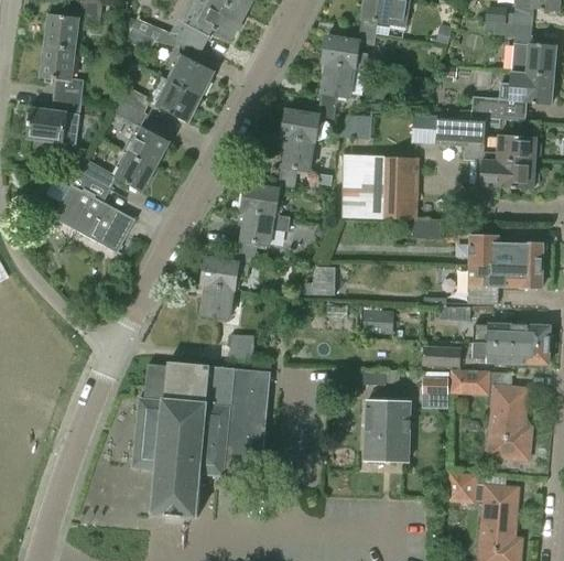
[(49,12),(44,44),(75,49),(78,21),(98,23),(101,0),(73,0),(72,14),(49,12)]
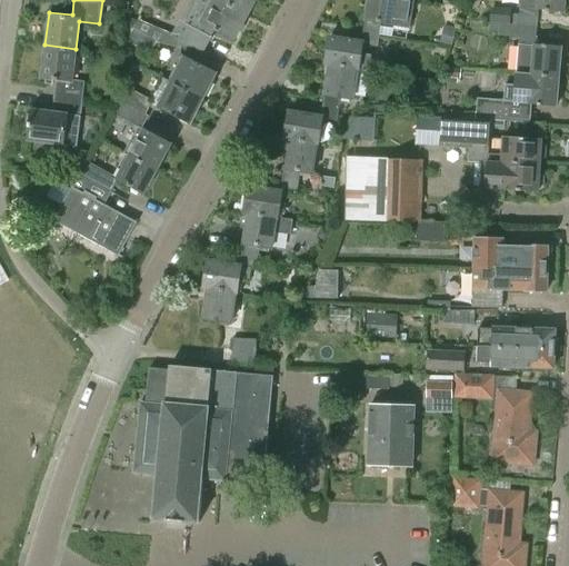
[(127,15),(123,20),(133,26),(157,39),(168,42),(193,46),(203,50),(212,35),(211,35),(215,27),(219,29),(217,32),(228,38),(230,36),(233,37),(247,11),(226,0),(196,0),(179,32),(169,31),(138,18),(137,20),(127,15)]
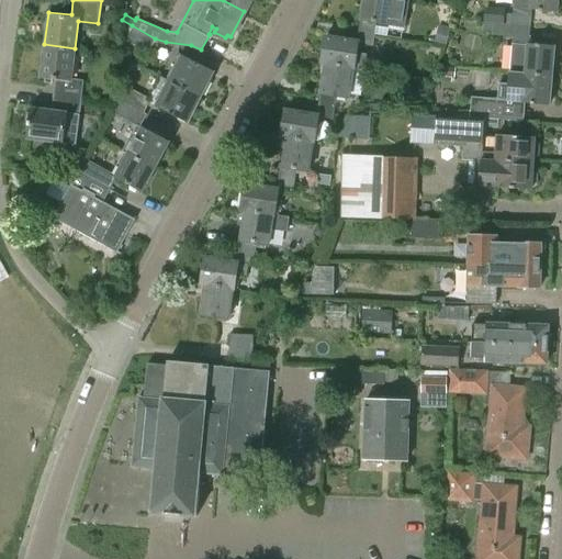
[(223,0),(244,11),(249,0),(223,0)]
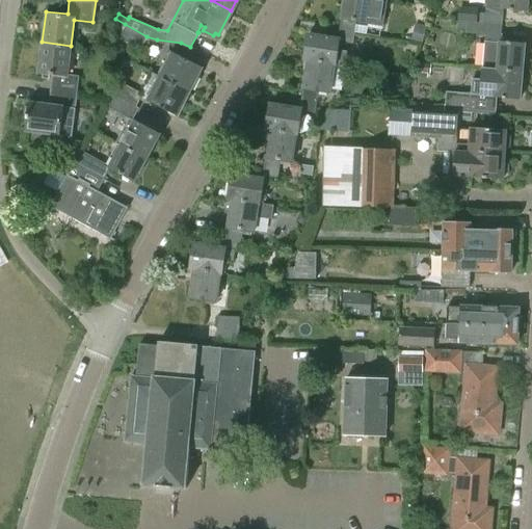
[(343,0),(339,27),(346,28),(347,26),(351,27),(350,30),(354,31),(356,19),(382,23),(387,0),(343,0)]
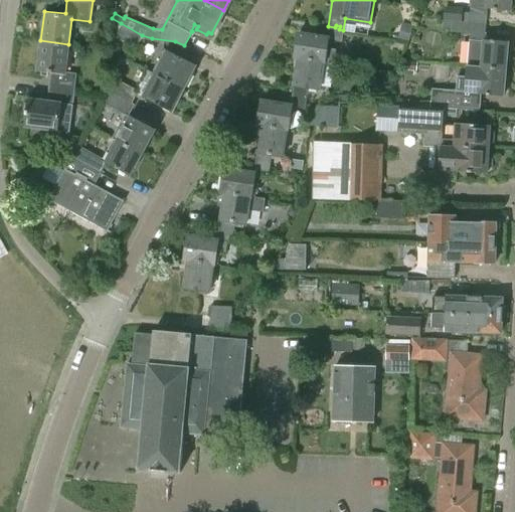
[(471,0),(471,11),(470,21),(484,23),(486,6),(511,8),(511,0),(471,0)]
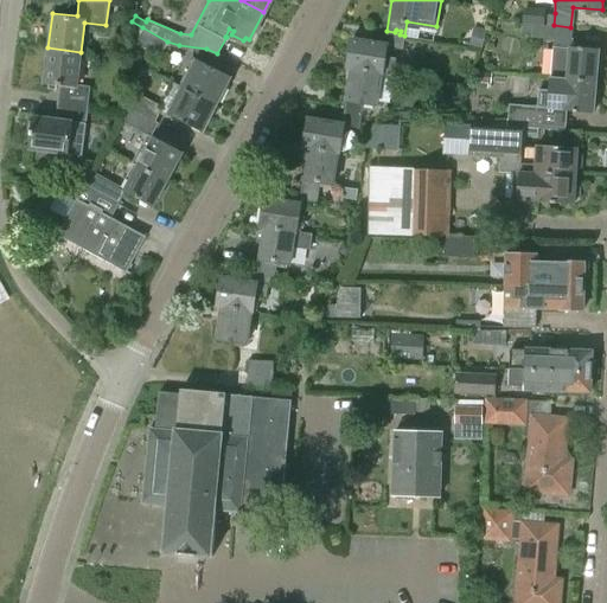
[(524,6),(523,23),(534,24),(544,25),(545,8),(524,6)]
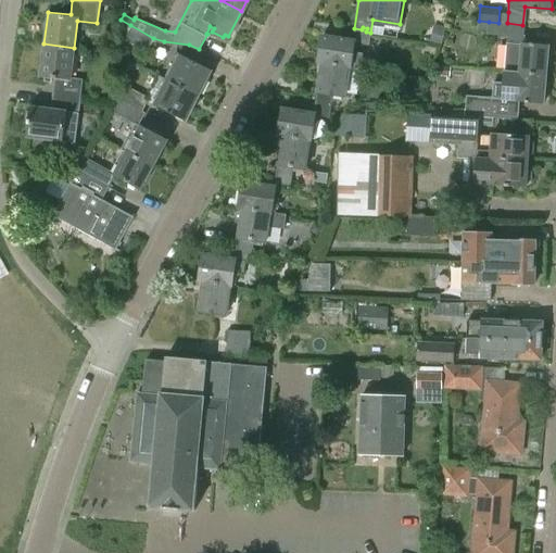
[(445,25),(433,22),(429,39),(441,42),(445,25)]
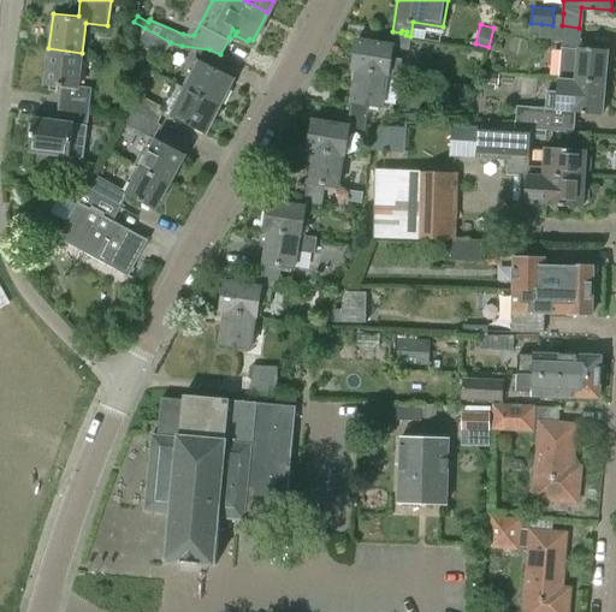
[(542,24),(540,36),(563,37),(560,76),(605,81),(608,49),(578,47),(579,28),(562,25),(555,25),(552,25),(542,24)]
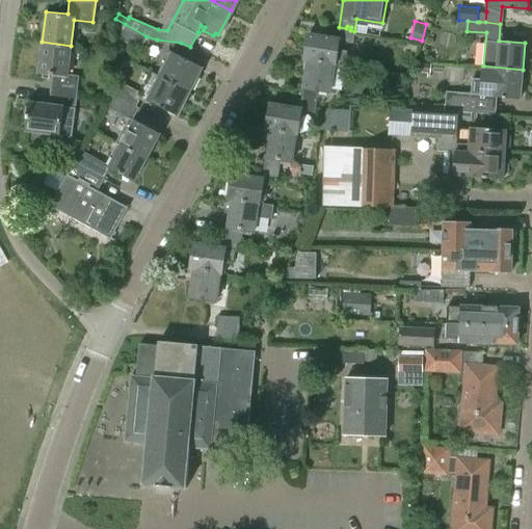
[(147,36),(125,24),(118,35),(141,47),(147,36)]
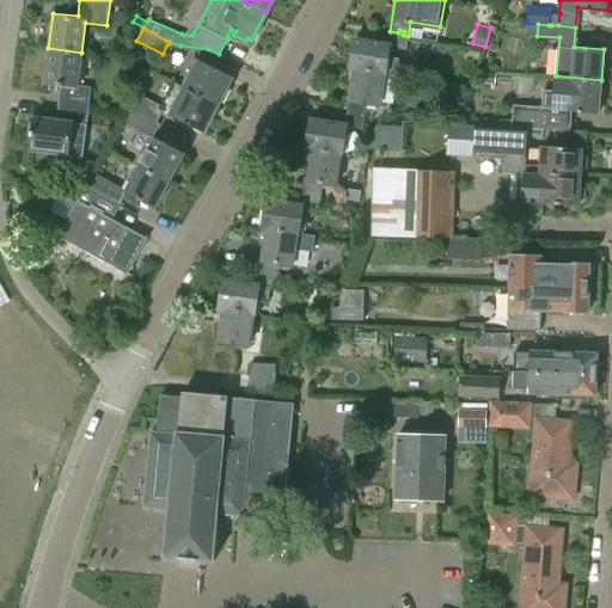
[(355,37),(350,66),(354,67),(385,72),(384,75),(397,78),(401,57),(387,55),(390,44),(407,47),(408,36),(403,35),(404,31),(399,30),(398,32),(390,31),(389,42),(355,37)]
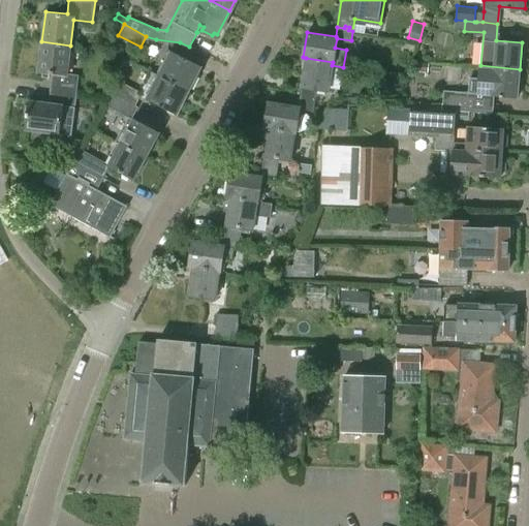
[(54,73),(52,90),(76,93),(78,75),(67,74),(70,45),(41,41),(38,71),(54,73)]
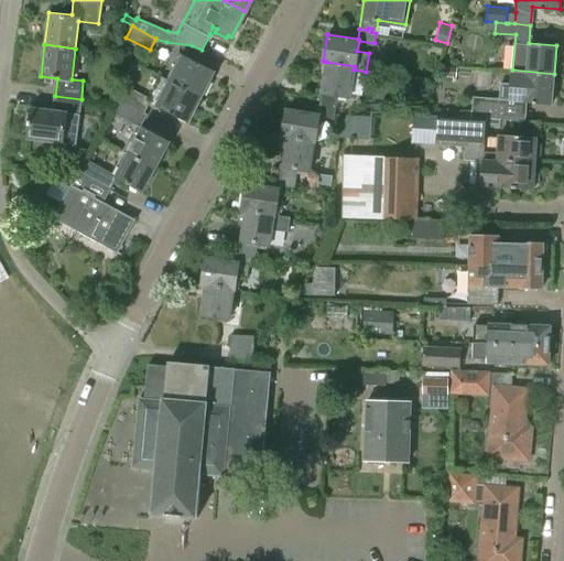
[(182,53),(170,79),(201,96),(214,69),(182,53)]
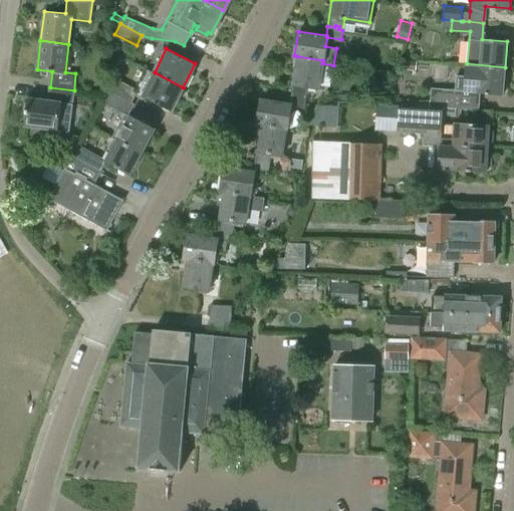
[(297,56),(291,92),(298,93),(298,92),(302,92),(302,96),(306,97),(307,85),(318,87),(322,63),(323,60),(297,56)]
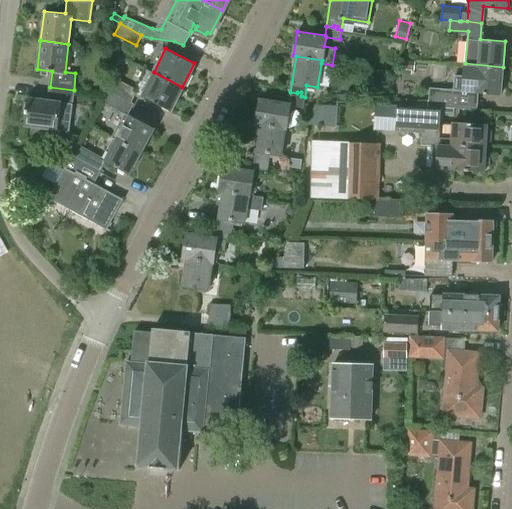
[(402,66),(412,67),(414,67),(415,58),(402,57),(401,65),(402,66)]
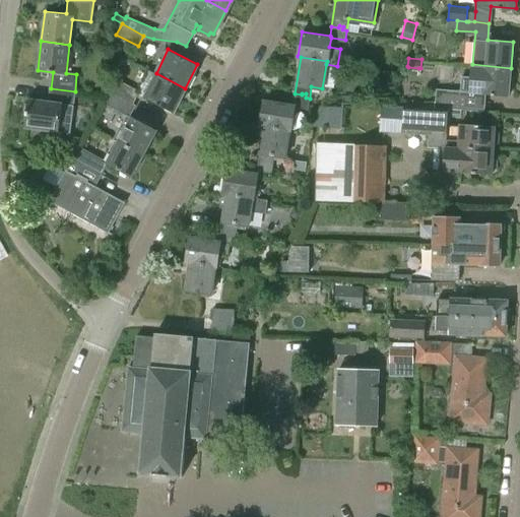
[(484,110),(485,92),(509,94),(511,68),(472,64),(470,91),(436,89),(435,108),(448,109),(448,108),(461,109),(484,110)]
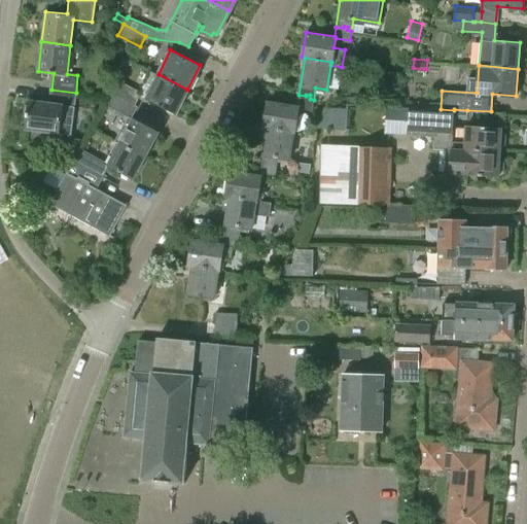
[(150,70),(145,80),(152,84),(146,98),(175,113),(187,90),(159,74),(150,70)]
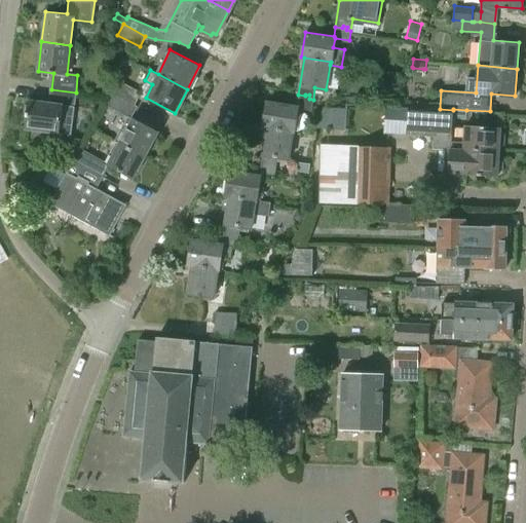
[(398,78),(390,76),(387,88),(395,90),(398,78)]
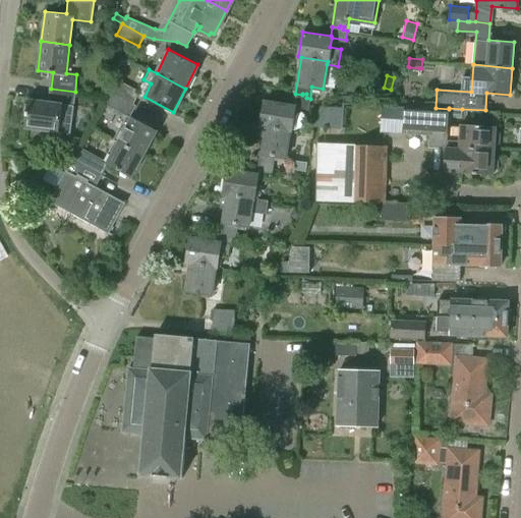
[(111,91),(133,103),(139,92),(111,77),(111,91)]
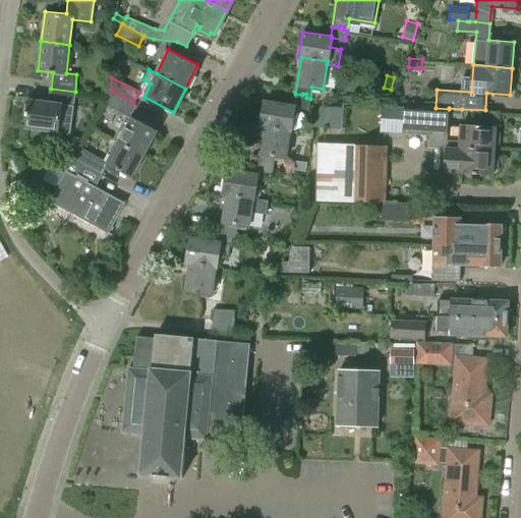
[(27,98),(24,126),(70,132),(75,92),(51,89),(49,101),(27,98)]
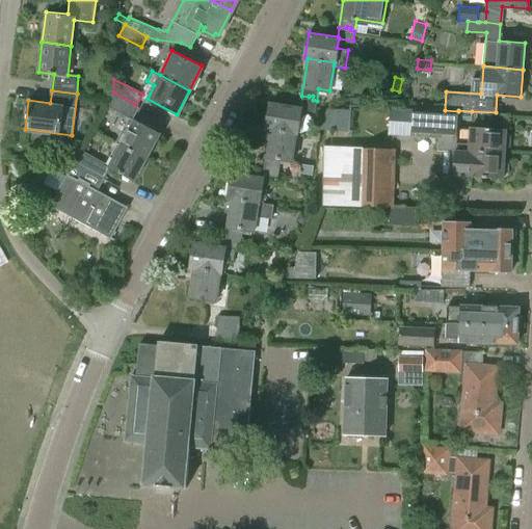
[(113,93),(113,94),(107,104),(130,115),(136,105),(113,93)]
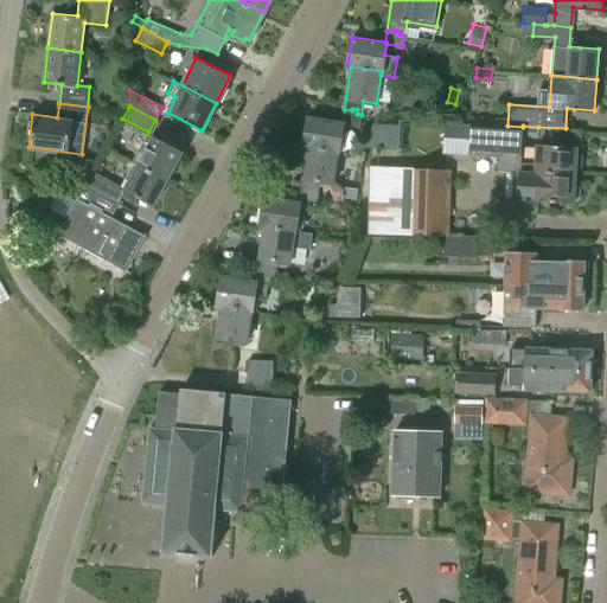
[(307,146),(338,151),(339,151),(343,123),(359,126),(362,115),(357,114),(357,109),(352,109),(352,110),(344,109),(342,121),(308,116),(304,146),(307,146)]
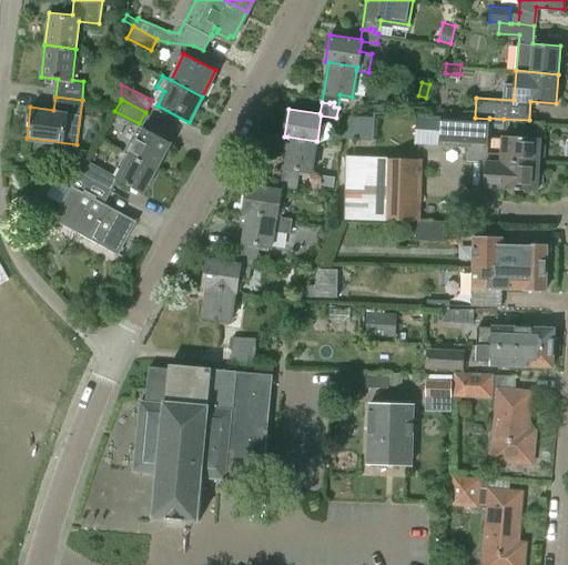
[(489,119),(475,118),(418,114),(416,141),(468,144),(467,159),(486,160),(484,185),(499,187),(499,188),(537,190),(538,160),(500,158),(500,153),(487,152),(488,135),(488,124),(489,119)]
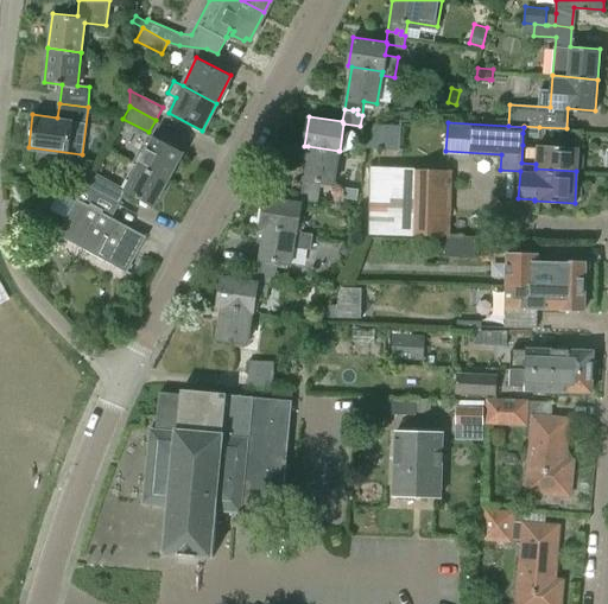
[(141,146),(132,163),(138,165),(166,182),(183,151),(154,135),(146,148),(141,146)]
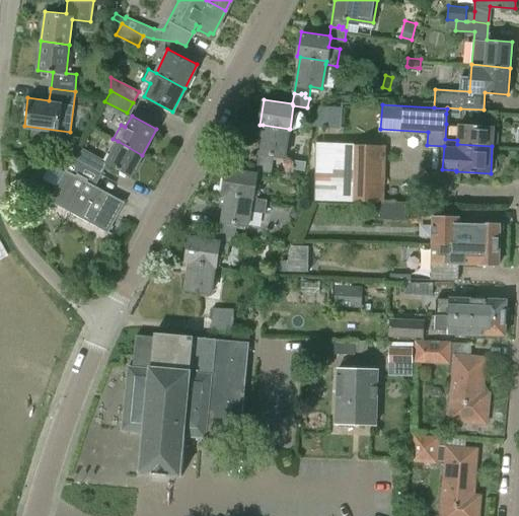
[(446,124),(445,139),(457,140),(457,144),(492,146),(494,125),(458,123),(458,124),(446,124)]
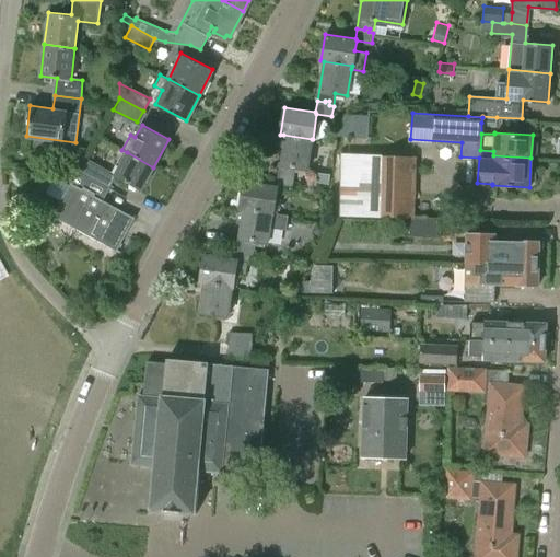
[(279,164),(277,175),(286,176),(286,174),(290,174),(290,180),(293,180),(295,166),(307,169),(312,139),(283,135),(279,164)]
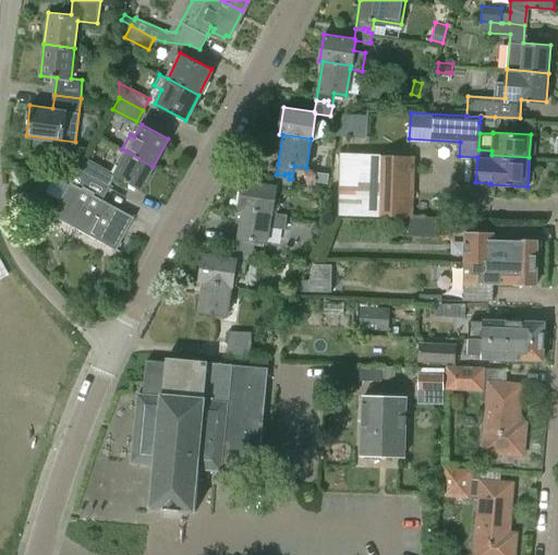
[(126,152),(113,175),(141,189),(153,167),(126,152)]
